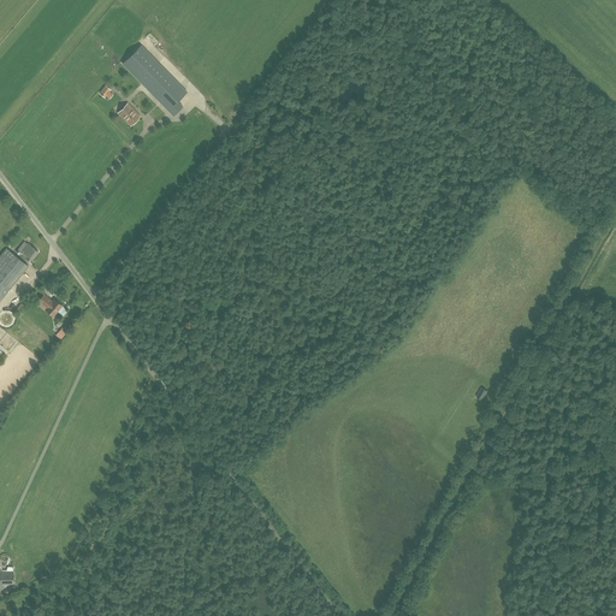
[(123,64),(173,116),(183,107),(178,101),(188,93),(142,46),(123,64)]
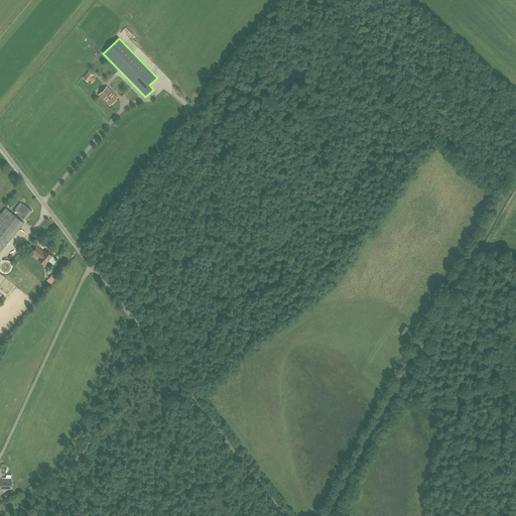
[(92,74),(87,70),(83,76),(88,79),(92,74)]
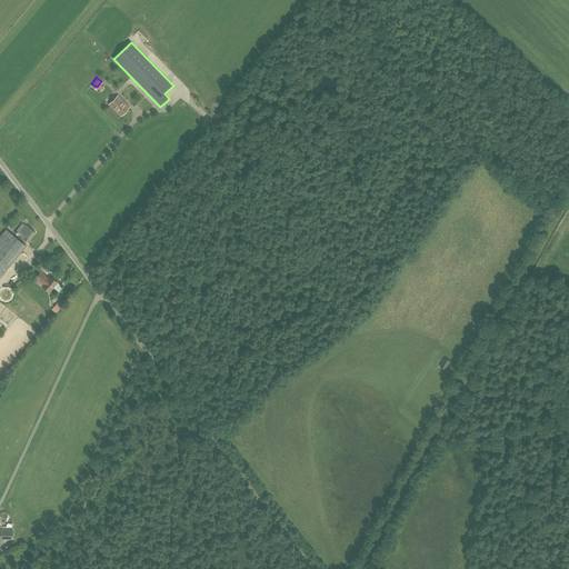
[(118,96),(109,103),(121,116),(129,107),(118,96)]
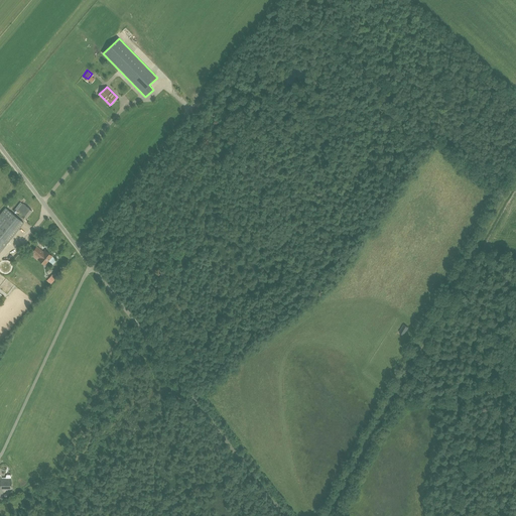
[(18,205),(16,208),(21,212),(19,216),(21,218),(22,217),(25,219),(27,217),(32,211),(23,204),(21,207),(18,205)]
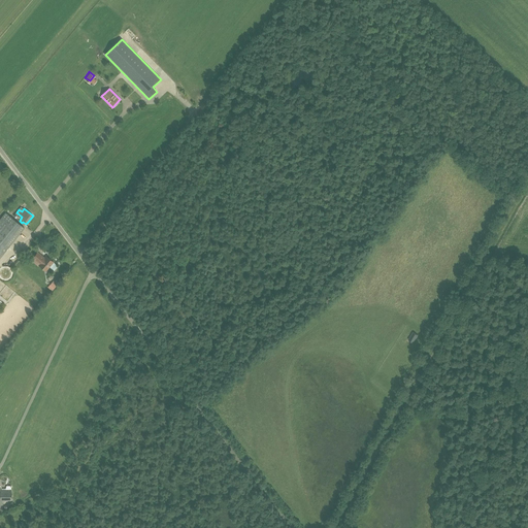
[(0,257),(25,228),(5,212),(0,219),(0,257)]
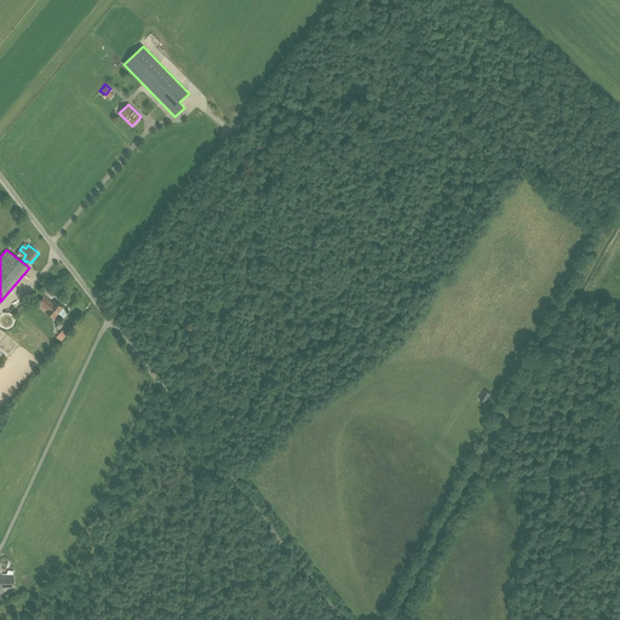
[(52,303),(44,297),(39,303),(47,309),(46,311),(53,317),(62,308),(55,300),(52,303)]
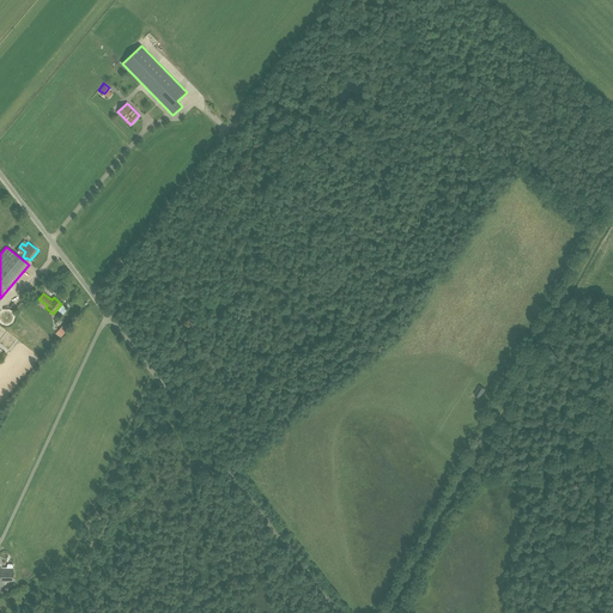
[(66,328),(62,326),(59,329),(55,333),(59,337),(60,338),(67,329),(66,328)]
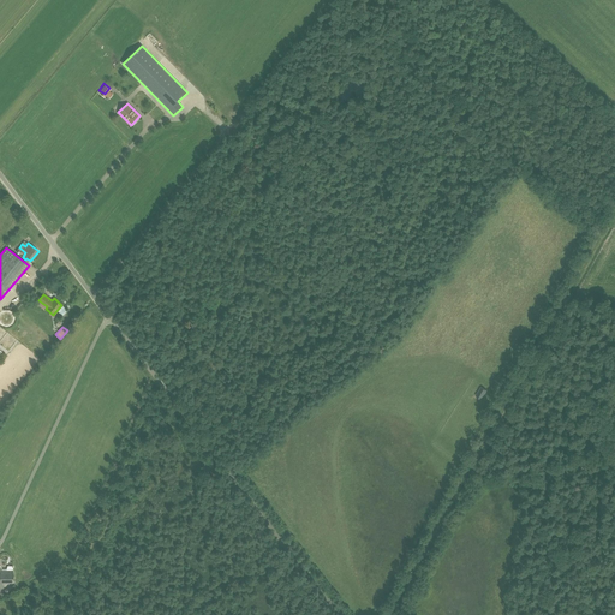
[(487,390),(482,387),(476,395),(482,399),(487,390)]
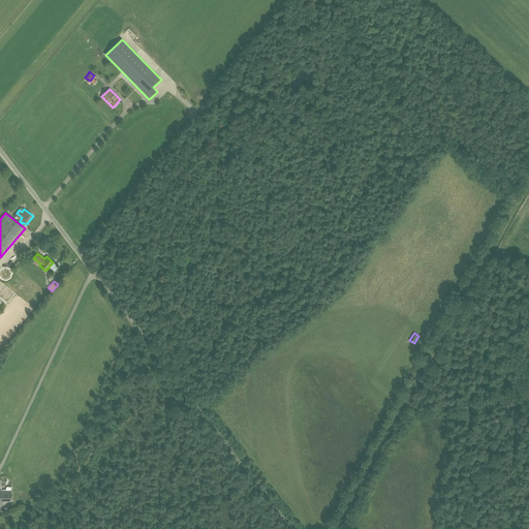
[(0,500),(10,500),(10,490),(10,487),(6,487),(5,490),(2,490),(0,485),(0,500)]
